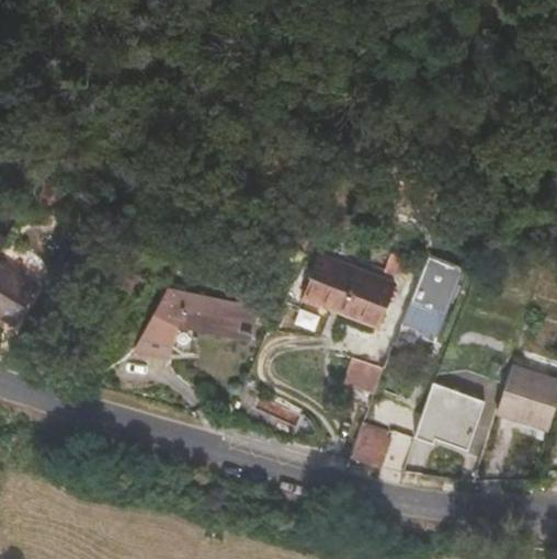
[(374,330),(393,281),(317,252),(298,303),(374,330)]
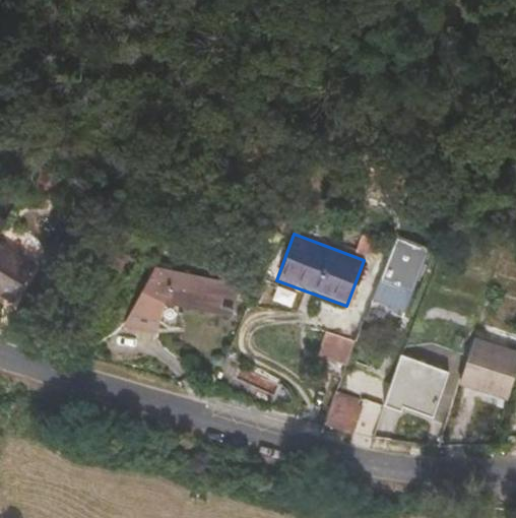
[(98,269),(121,283),(140,249),(116,236),(98,269)]
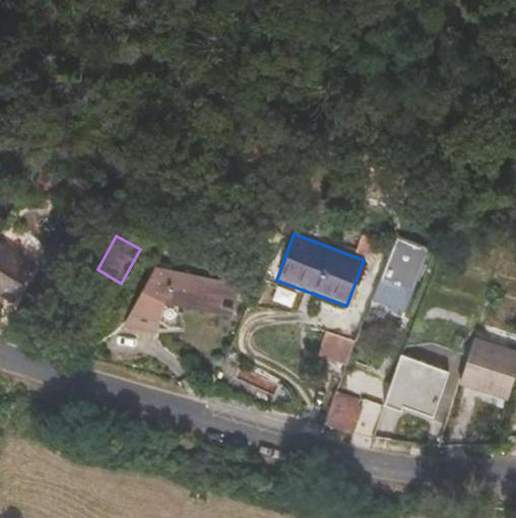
[(371,300),(404,313),(428,250),(395,238),(371,300)]
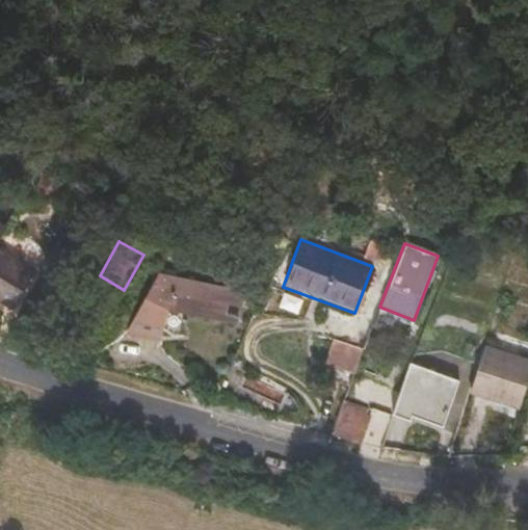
[(14,310),(36,271),(0,249),(0,303),(14,310)]
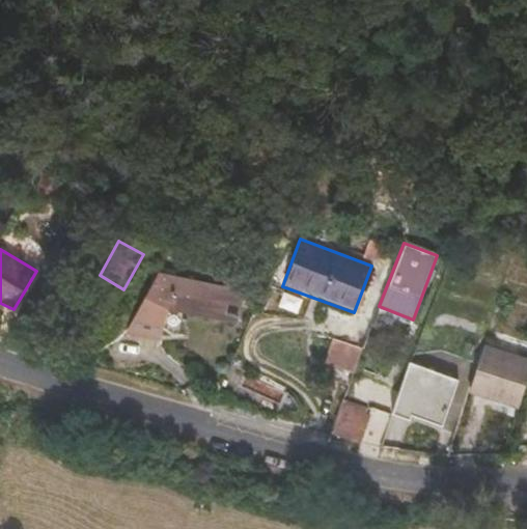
[(133,335),(161,340),(166,308),(222,318),(225,303),(239,305),(242,287),(144,270),(133,335)]
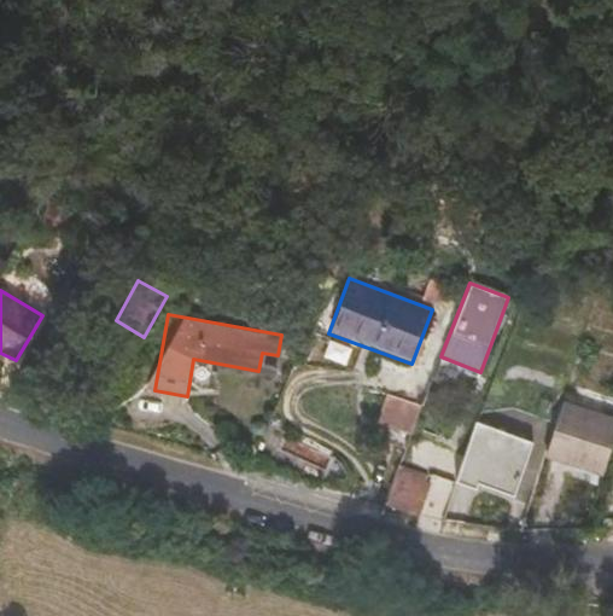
[(387,393),(371,436),(406,449),(422,405),(387,393)]
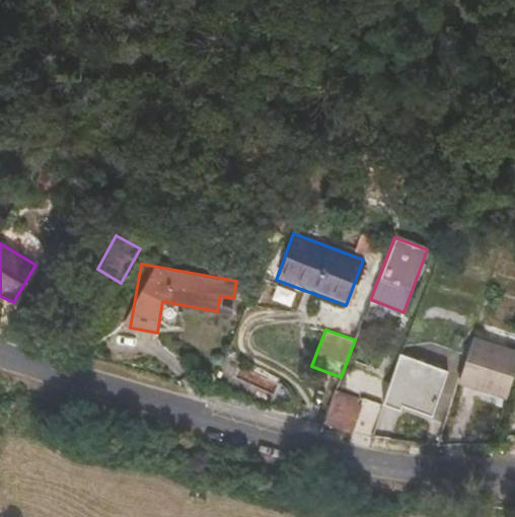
[(459,384),(505,398),(514,367),(514,355),(472,343),(459,384)]
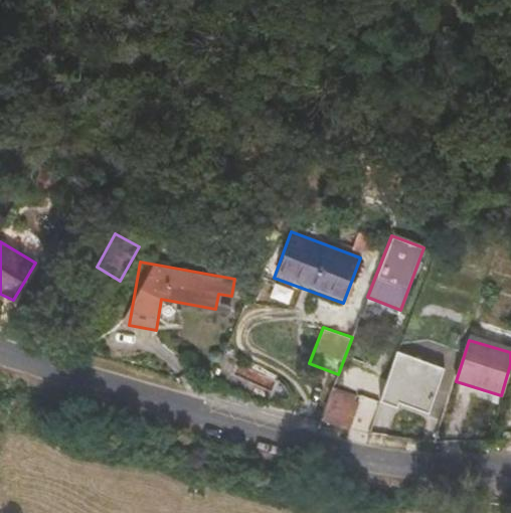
[(409,373),(396,411),(419,418),(428,421),(437,396),(442,382),(409,373)]
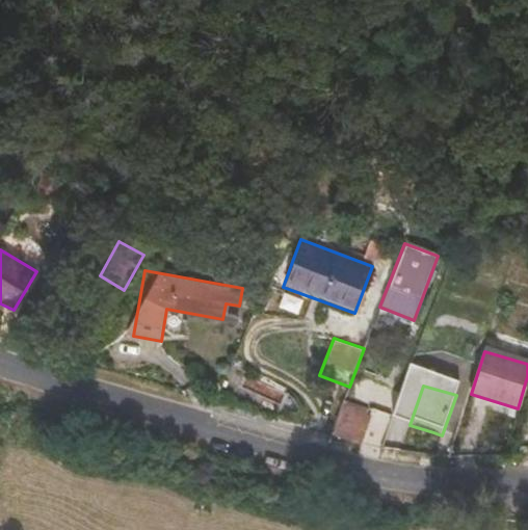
[(430,441),(446,446),(456,411),(451,409),(442,435),(433,432),(430,441)]
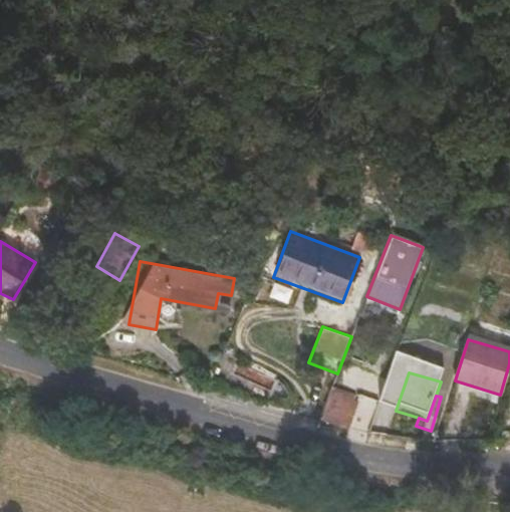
[(356,413),(329,406),(318,434),(348,442),(356,413)]
